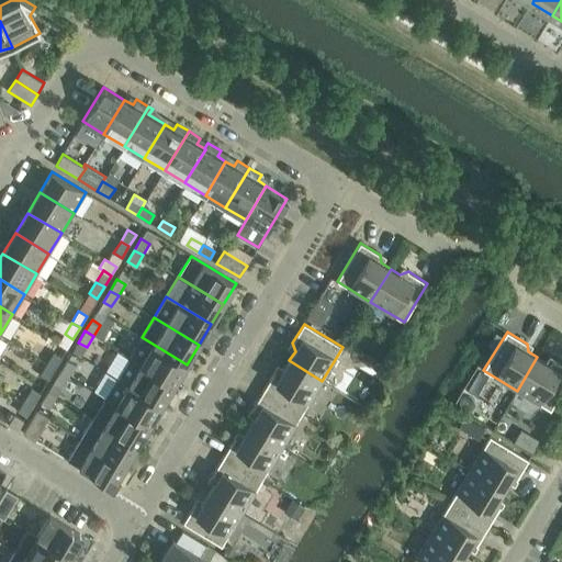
[(187,364),(142,337),(130,358),(175,385),(187,364)]
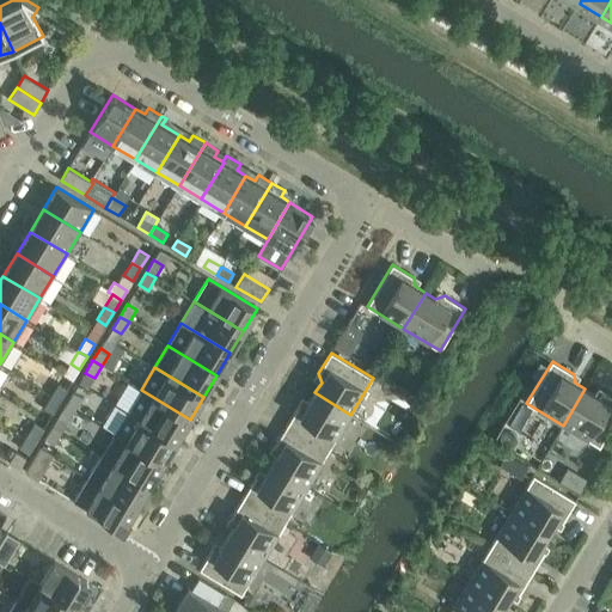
[(67,389),(59,383),(51,396),(60,401),(67,389)]
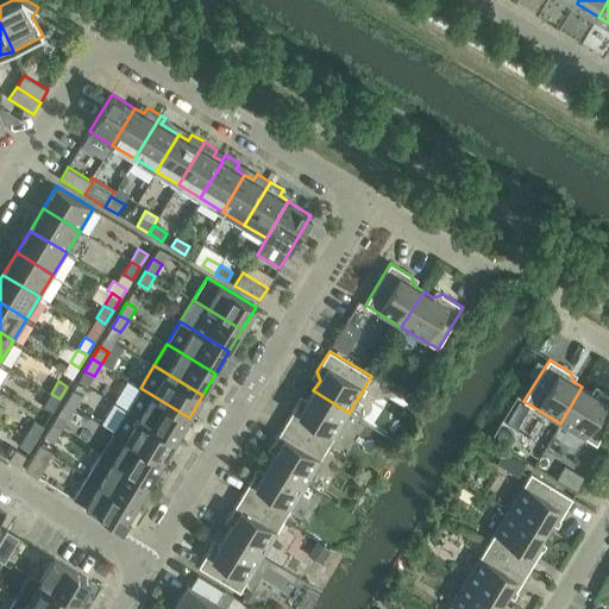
[(608,425),(608,395),(601,390),(592,394),(582,387),(560,424),(597,445),(608,425)]
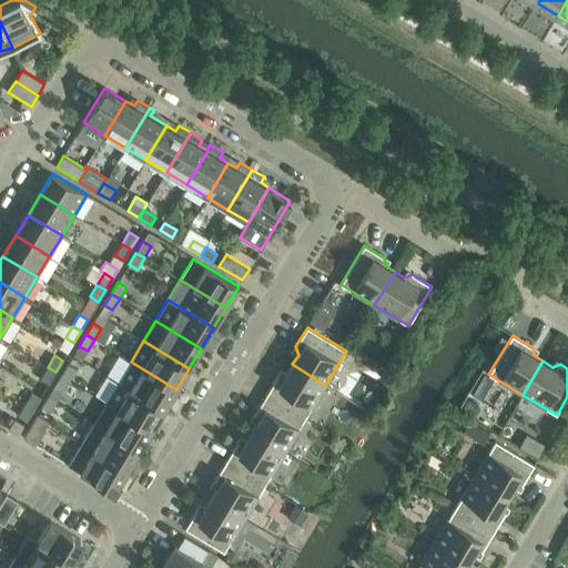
[(176,389),(131,362),(119,382),(164,409),(176,389)]
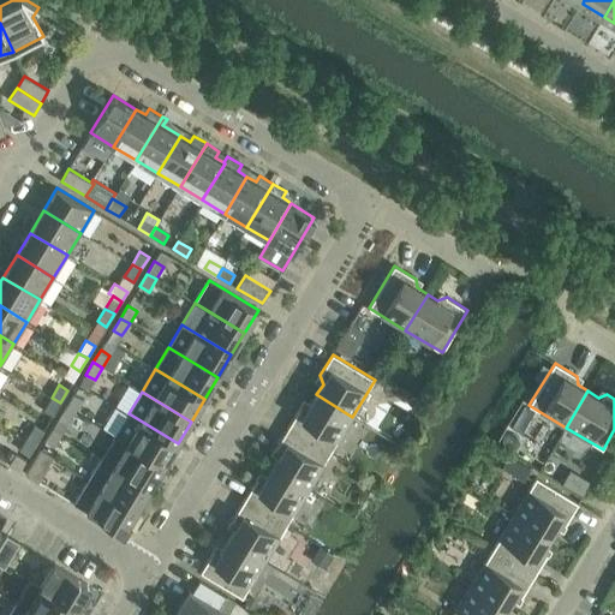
[(83,400),(73,394),(66,406),(76,412),(83,400)]
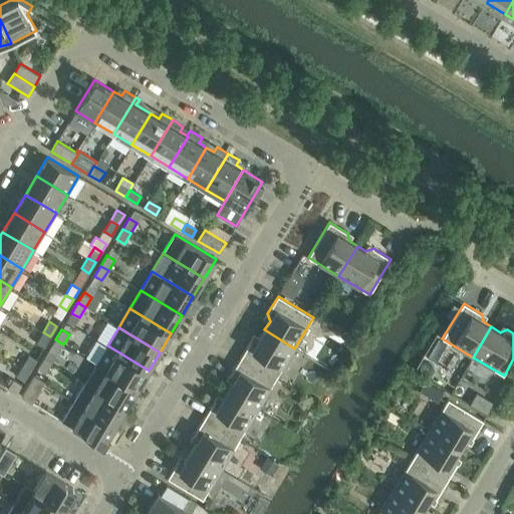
[(259,338),(251,339),(241,356),(276,378),(294,348),(264,329),(259,338)]
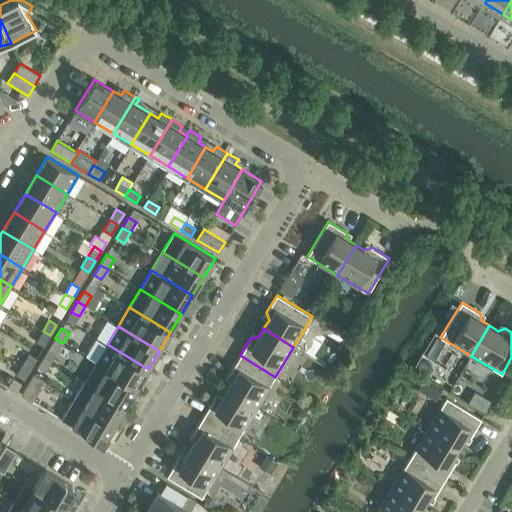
[(36,341),(44,346),(50,335),(43,331),(36,341)]
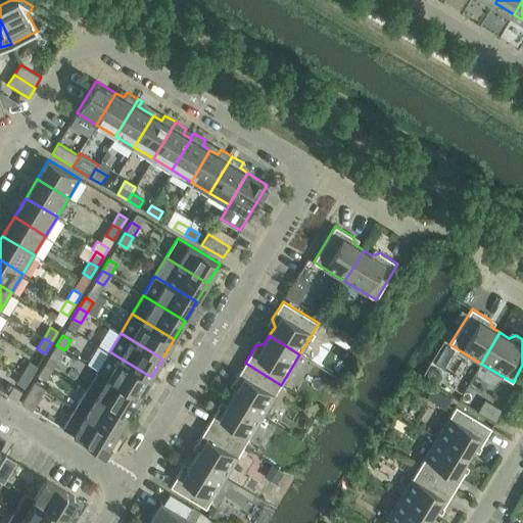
[(50,357),(58,361),(64,350),(56,345),(50,357)]
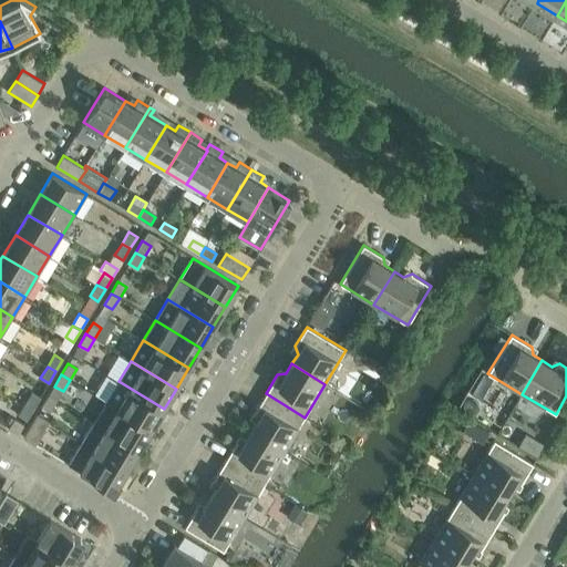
[(164,409),(119,381),(105,402),(151,430),(164,409)]
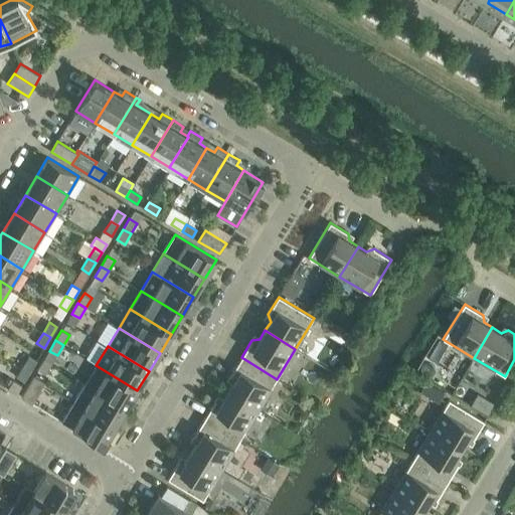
[(36,360),(28,356),(22,366),(30,371),(36,360)]
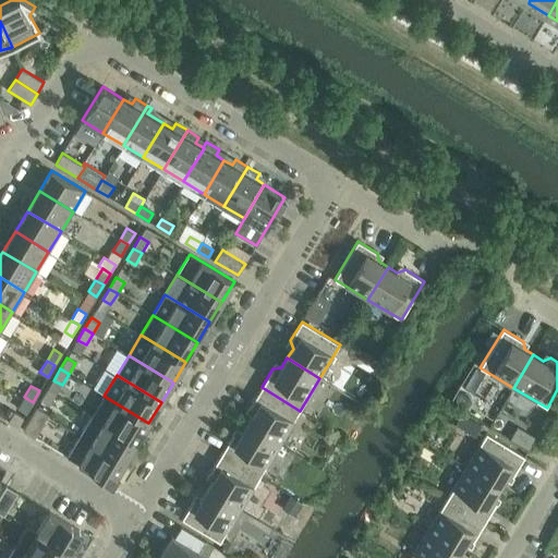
[(251,407),(253,414),(247,424),(280,444),(300,411),(262,387),(251,407)]
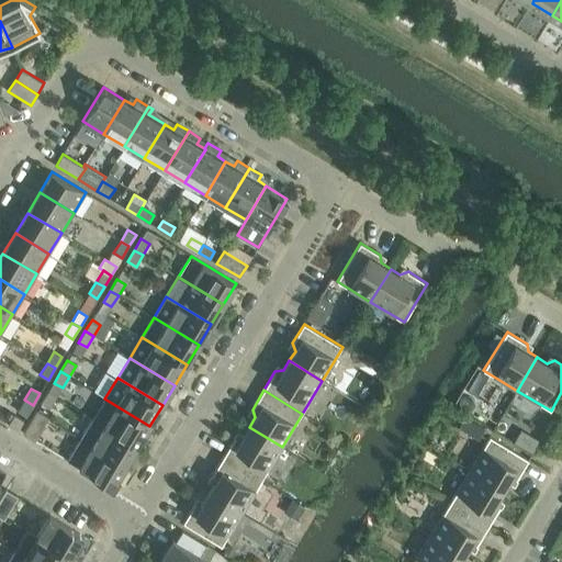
[(57,397),(48,392),(42,403),(51,407),(57,397)]
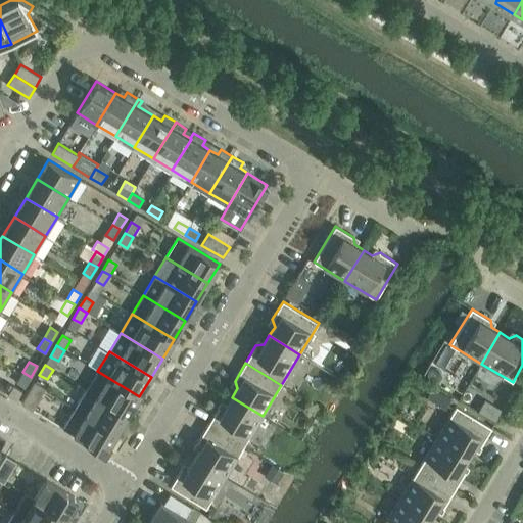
[(139,396),(97,371),(86,389),(128,415),(139,396)]
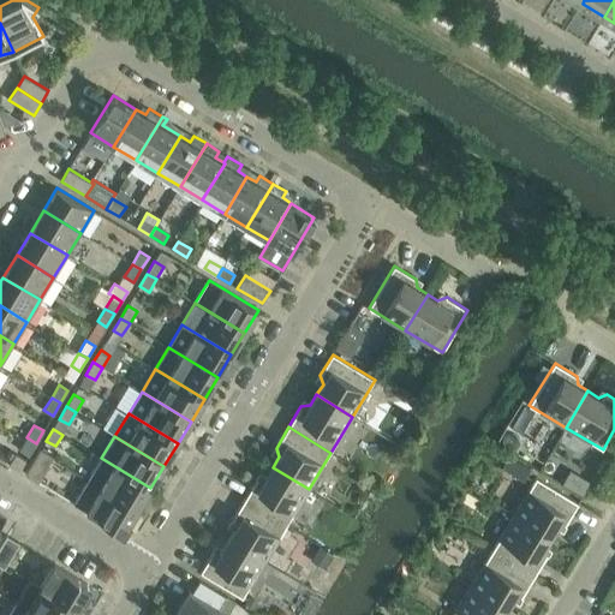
[(19,449),(29,455),(36,443),(27,437),(19,449)]
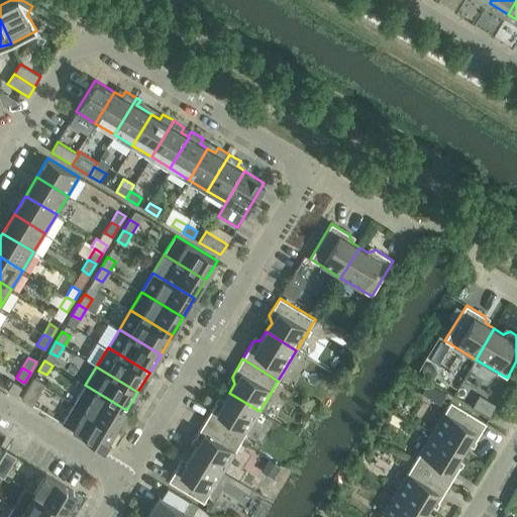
[(32,405),(44,384),(34,378),(21,398),(32,405)]
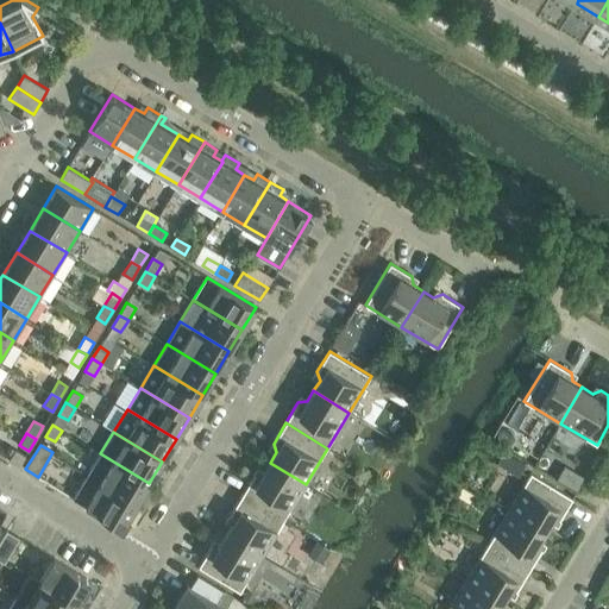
[(25,456),(16,450),(10,459),(19,465),(25,456)]
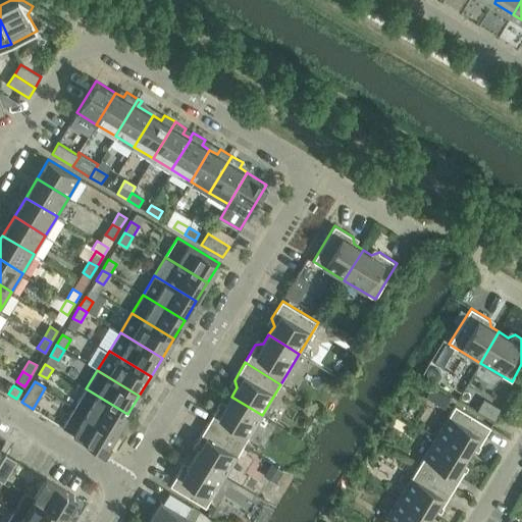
[(433,385),(426,397),(437,404),(439,401),(445,404),(450,397),(444,393),(445,393),(433,385)]
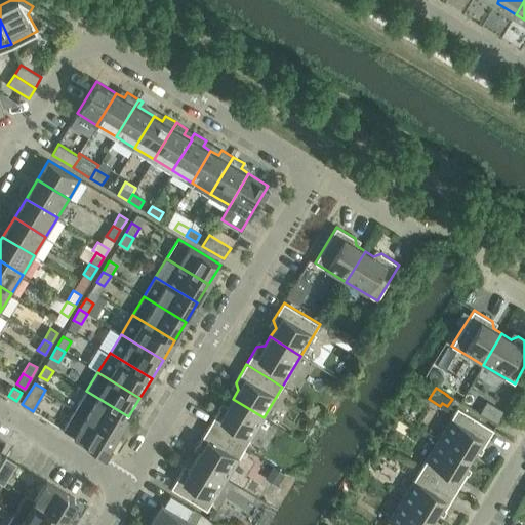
[(128,416),(86,391),(75,410),(117,436),(128,416)]
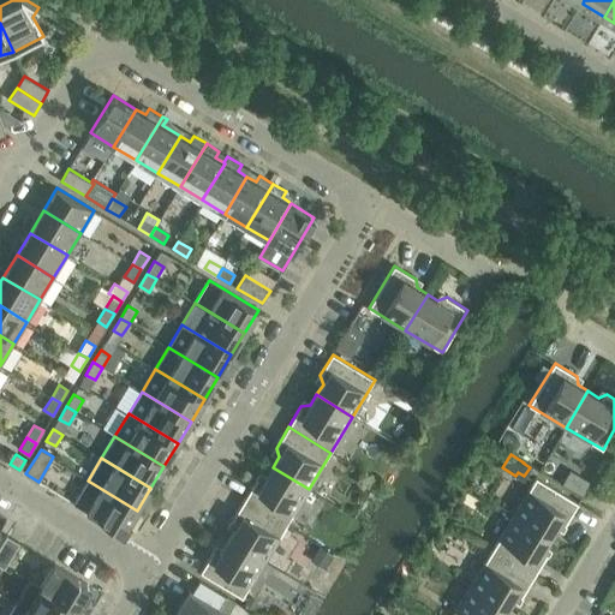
[(267,477),(257,478),(245,500),(287,525),(309,489),(273,467),(267,477)]
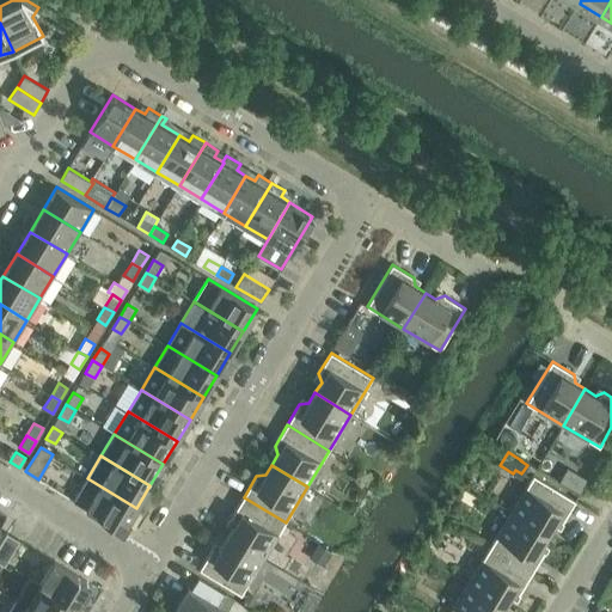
[(563,522),(576,501),(533,475),(512,512),(548,533),(554,524),(563,522)]
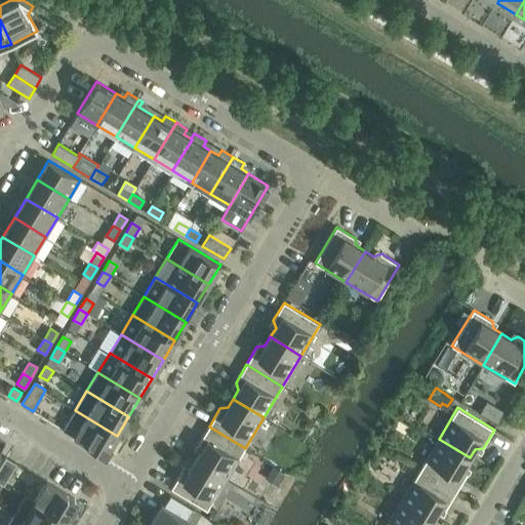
[(64,430),(106,455),(117,436),(75,410),(64,430)]
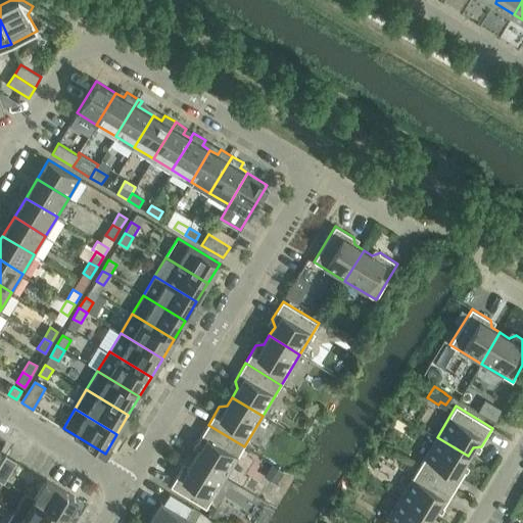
[(197,442),(200,449),(194,459),(226,477),(244,446),(208,425),(197,442)]
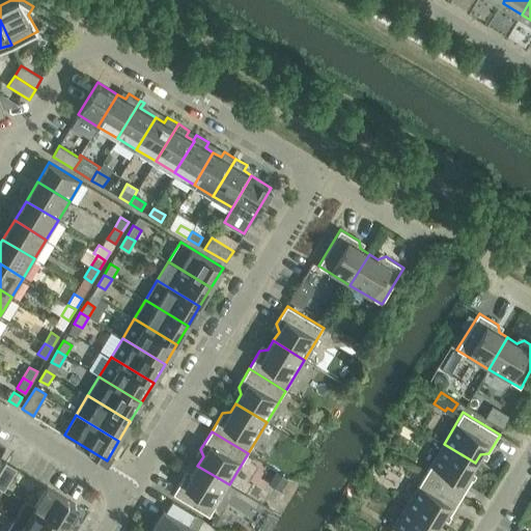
[(472,479),(470,472),(475,463),(444,444),(425,475),(462,498),(472,479)]
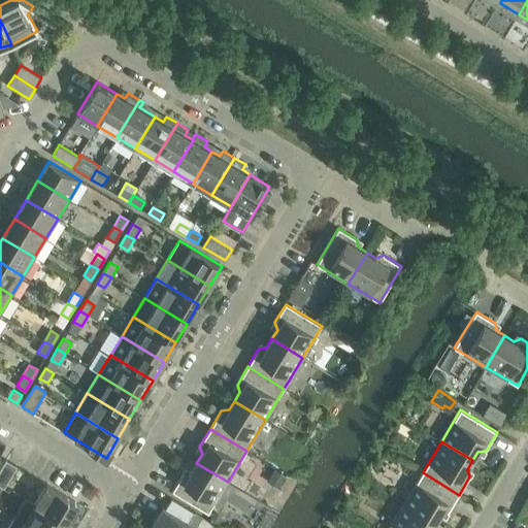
[(4,488),(17,466),(6,460),(0,469),(0,485),(1,486),(4,488)]
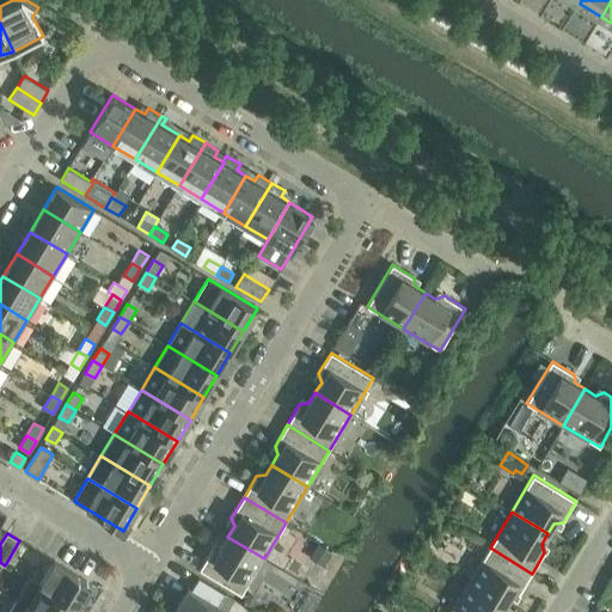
[(221,548),(213,549),(200,569),(242,595),(264,558),(227,537),(221,548)]
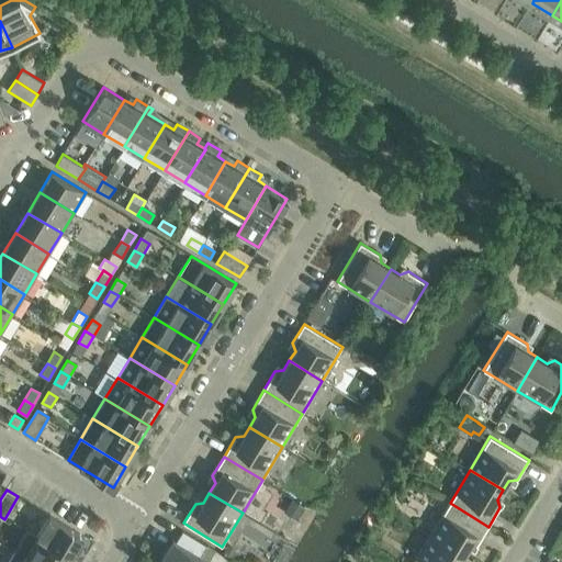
[(292,498),(284,512),(298,519),(305,506),(292,498)]
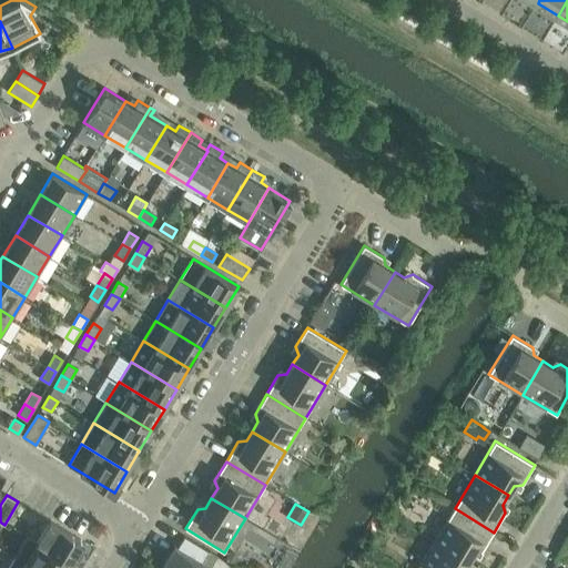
[(474,553),(482,551),(494,533),(455,508),(434,541),(468,563),(474,553)]
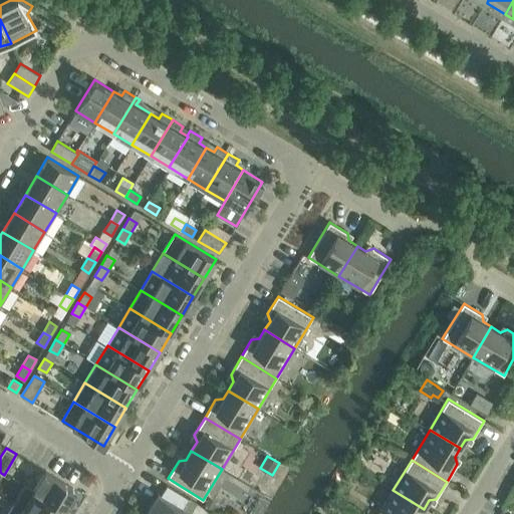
[(76,490),(45,472),(33,491),(64,509),(76,490)]
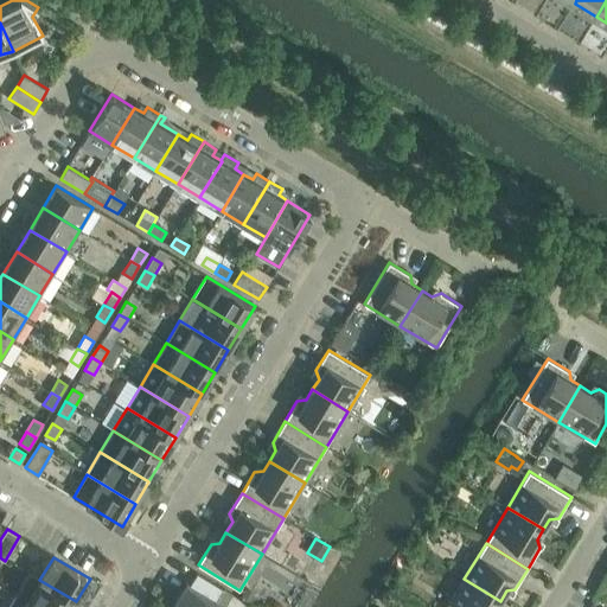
[(72,606),(76,601),(39,580),(29,573),(16,595),(36,606),(72,606)]
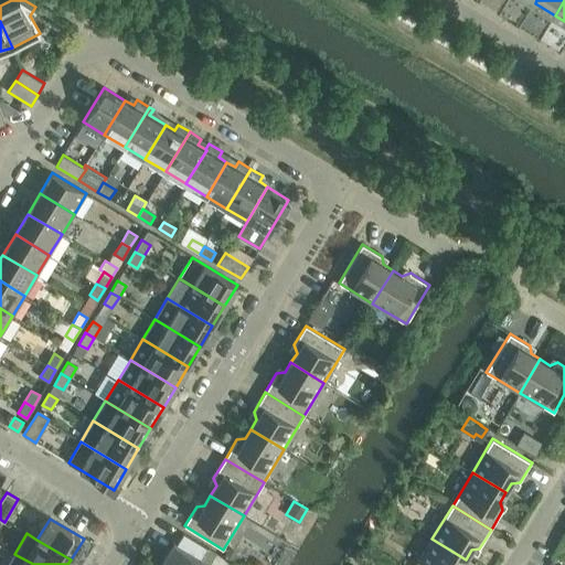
[(209,548),(183,533),(176,543),(174,542),(160,564),(209,564),(210,564),(202,558),(209,548)]
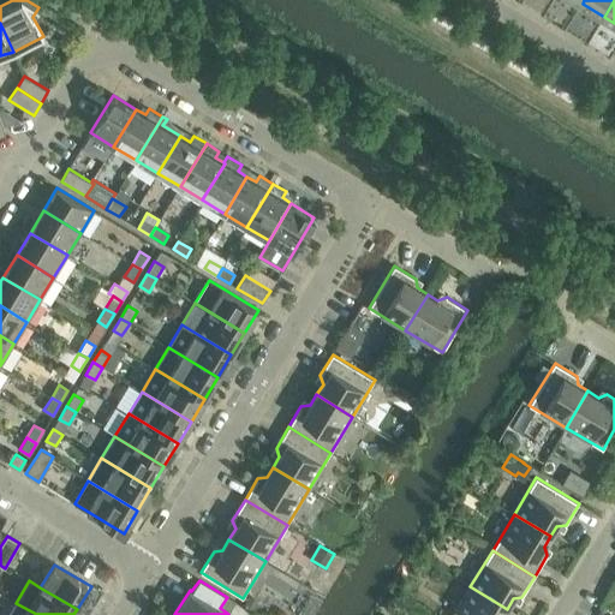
[(502,614),(507,609),(470,586),(453,614),(502,614)]
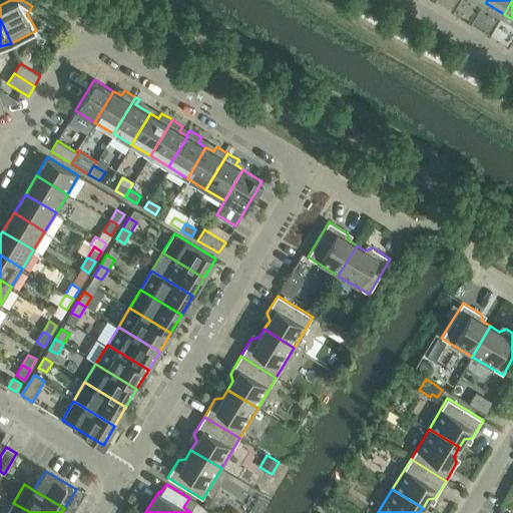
[(208,497),(204,503),(215,510),(219,503),(208,497)]
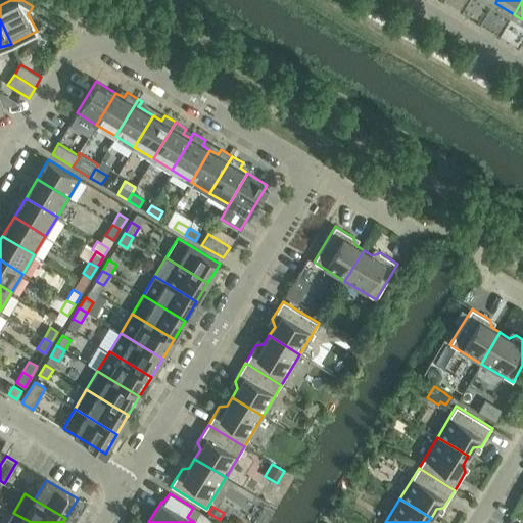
[(31,522),(13,513),(6,522),(31,522)]
